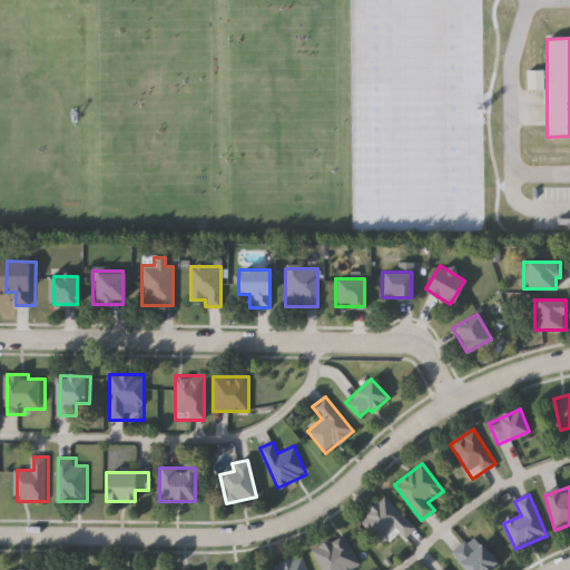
[(381,542),(359,520),(384,495),(415,527),(404,538),(395,529),(381,542)]
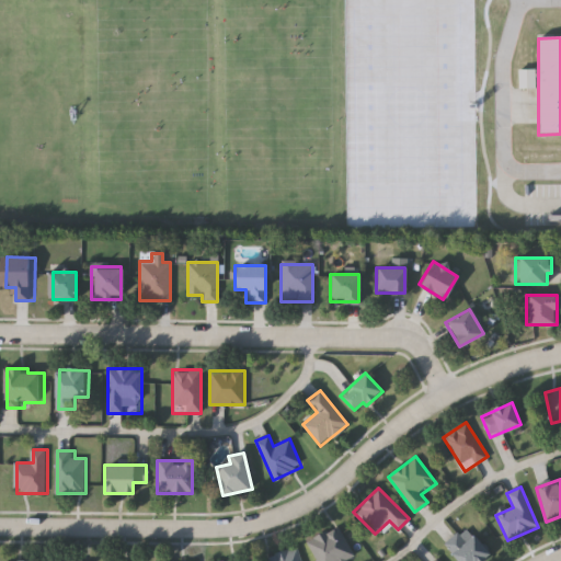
[(317,560),(306,542),(336,524),(355,554),(344,560),(317,560)]
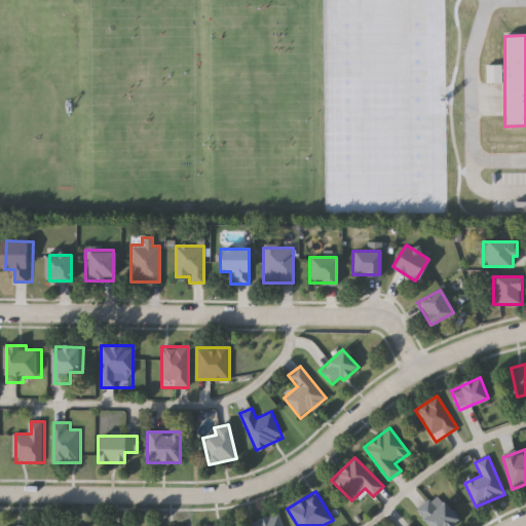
[(427,525),(415,511),(437,493),(458,520),(450,525),(427,525)]
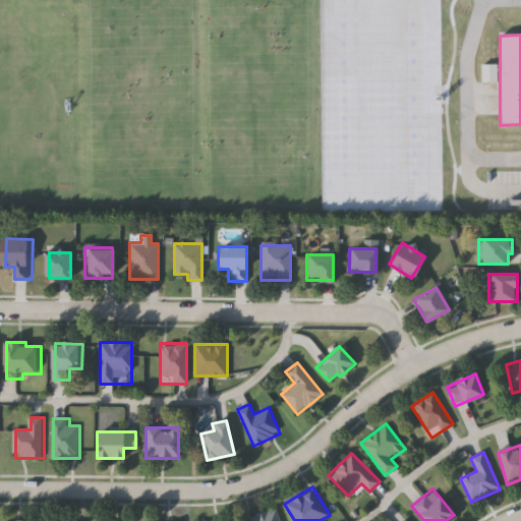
[(246,520),(245,518),(276,508),(279,520),(246,520)]
